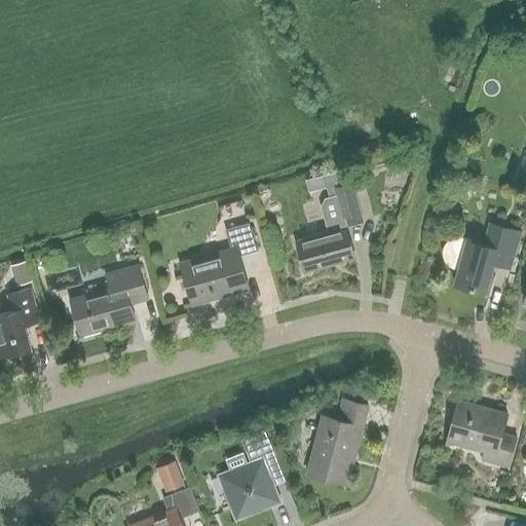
[(320,207),(327,234),(297,242),(306,273),(354,260),(345,227),(364,222),(353,185),(335,190),(336,195),(325,198),(320,207)]
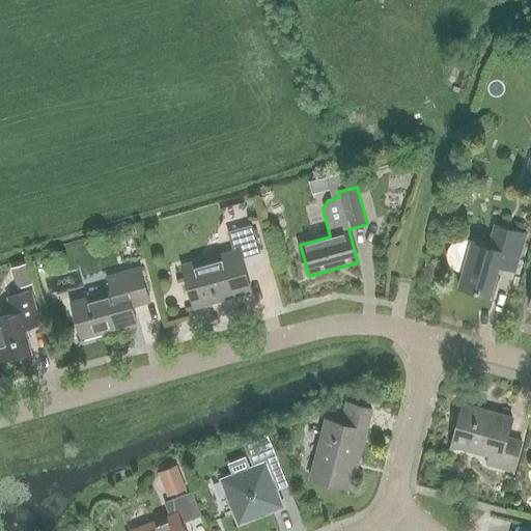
[(242,260),(260,255),(252,226),(228,233),(233,253),(183,268),(194,309),(250,292),(242,260)]
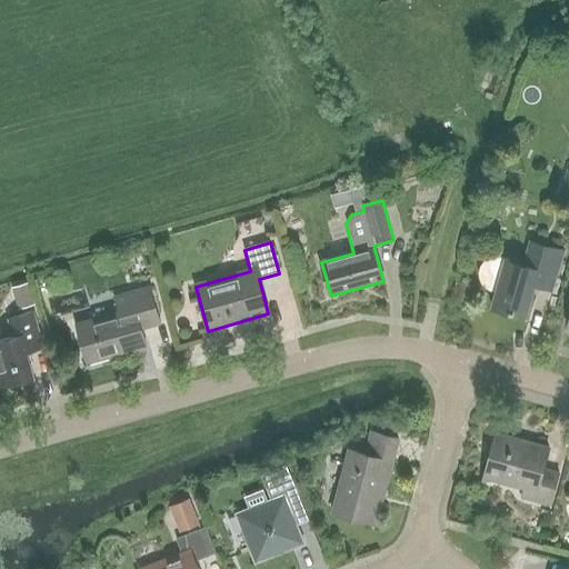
[(522,266),(503,261),(503,262),(500,261),(498,260),(495,260),(491,261),(488,262),(486,265),(483,267),(482,270),(481,273),(481,277),(482,279),(483,282),(485,285),(488,287),(490,289),(493,290),(497,290),(491,308),(526,317),(533,288),(552,292),(562,251),(529,242),(522,266)]
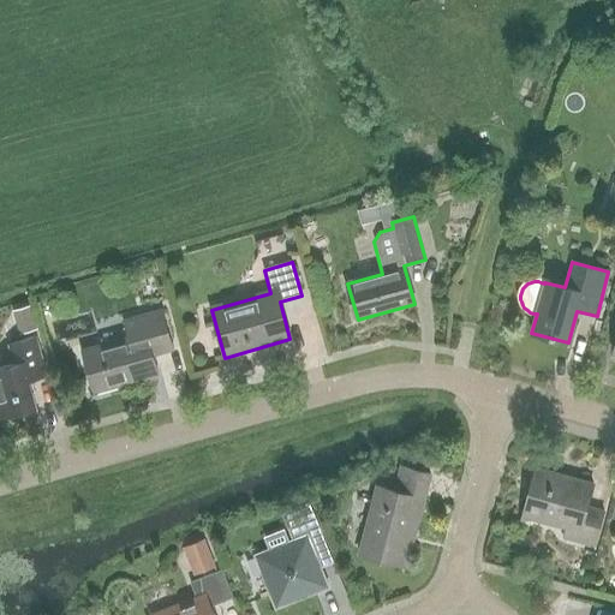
[(22,335),(36,330),(29,308),(15,311),(22,335)]
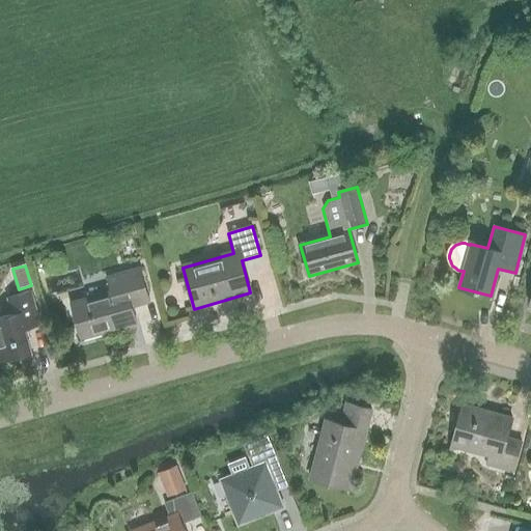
[(133,307),(149,303),(140,270),(107,279),(110,294),(72,304),(81,339),(137,324),(133,307)]
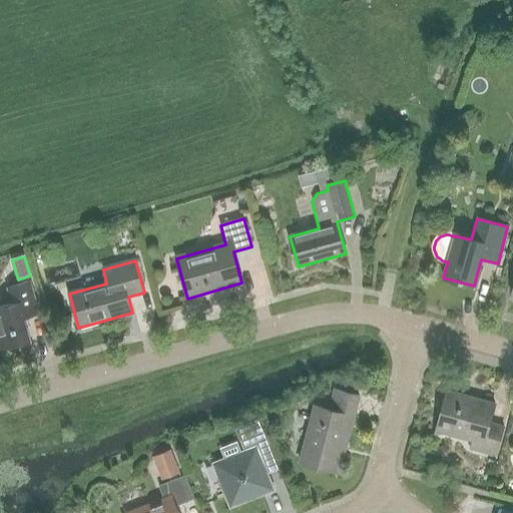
[(24,319),(38,315),(29,283),(6,290),(11,305),(0,308),(0,350),(30,342),(24,319)]
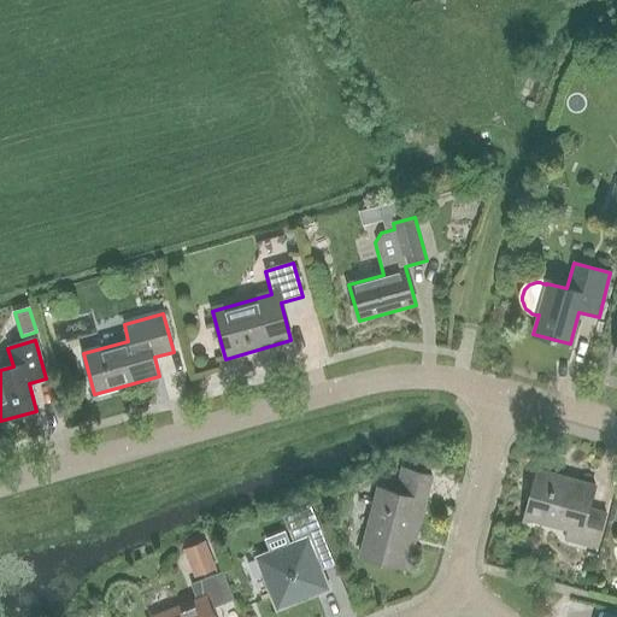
[(401,466),(395,489),(378,485),(359,558),(409,571),(434,475),(401,466)]
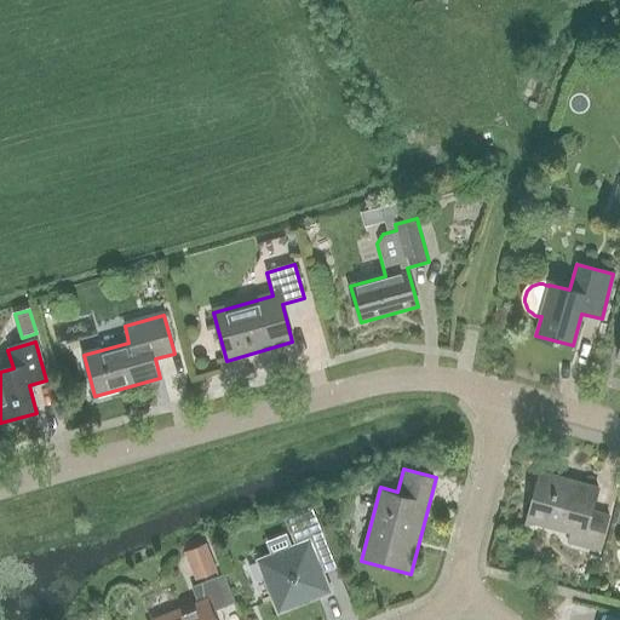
[(539,472),(526,520),(569,532),(567,541),(598,550),(608,515),(591,510),(597,488),(539,472)]
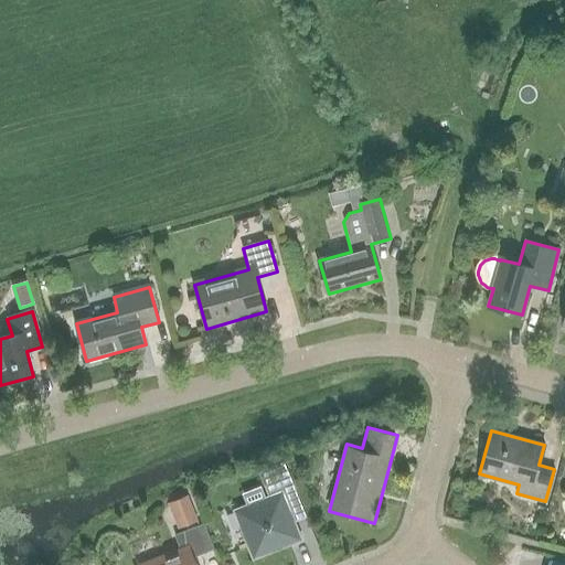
[(273,479),(278,493),(231,511),(249,560),(298,541),(287,511),(301,505),(288,473),(273,479)]
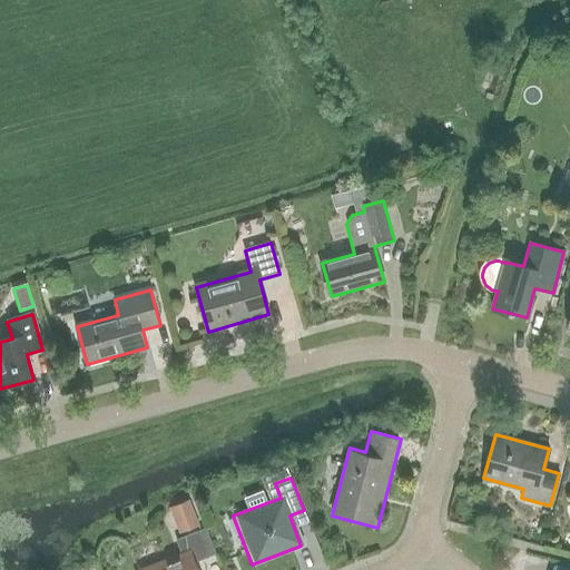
[(188,501),(169,509),(179,533),(198,527),(188,501)]
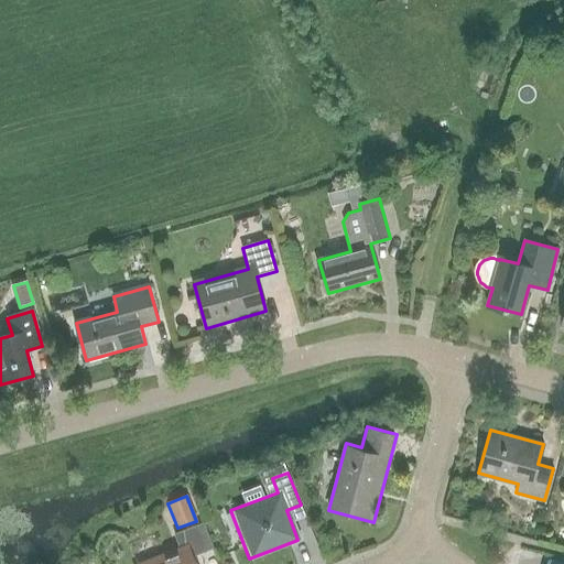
[(214,549),(204,523),(175,534),(181,550),(143,563),(193,563),(191,559),(214,549)]
